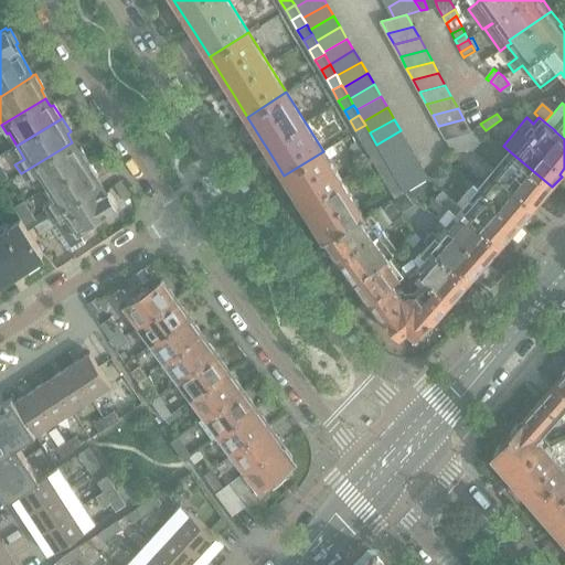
[(464,119),(438,126),(445,138),(455,136),(470,132),(470,130),(464,119)]
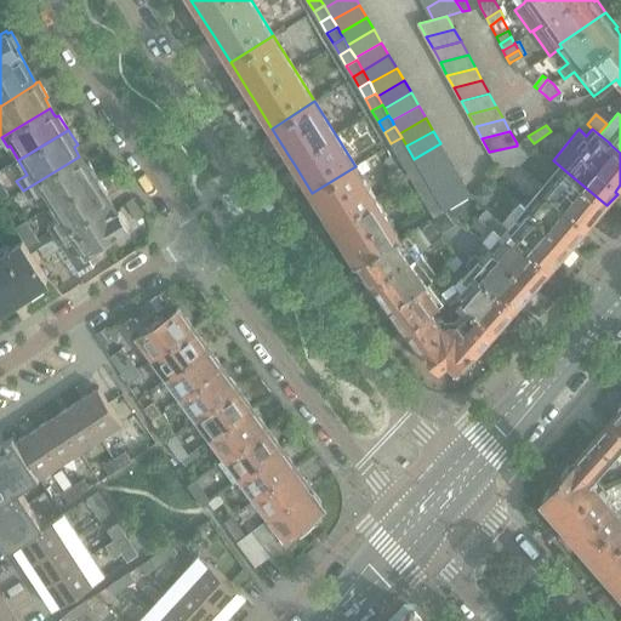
[(528,136),(517,143),(517,146),(522,153),(534,143),(528,136)]
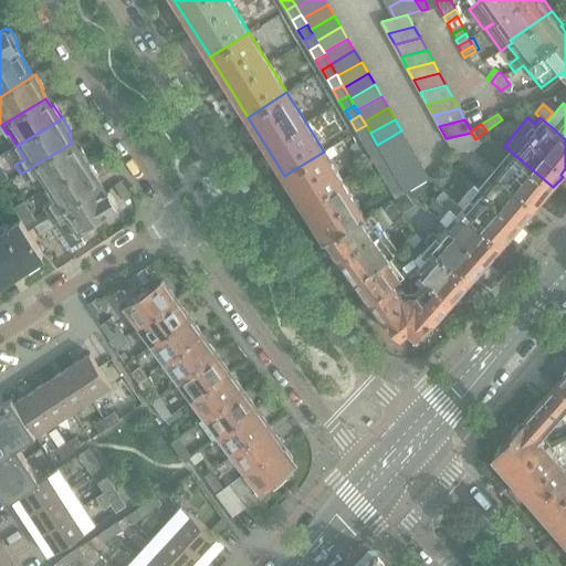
[(366,125),(356,130),(363,140),(371,135),(370,133),(366,125)]
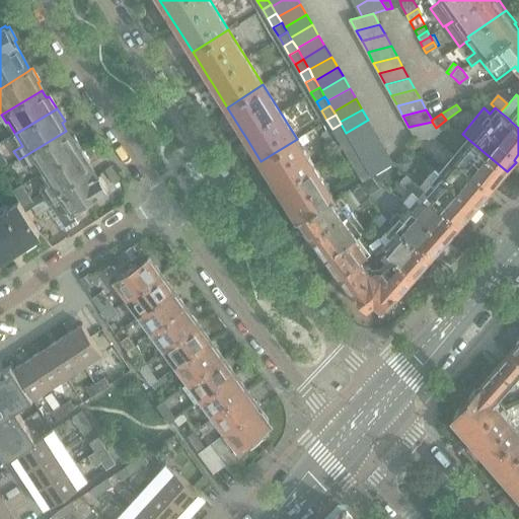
[(368,120),(346,133),(352,142),(352,143),(374,130),(368,120)]
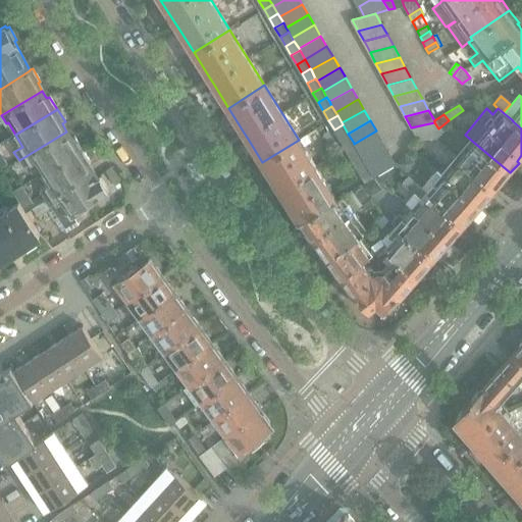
[(434,122),(420,125),(434,139),(436,140),(444,133),(438,128),(434,122)]
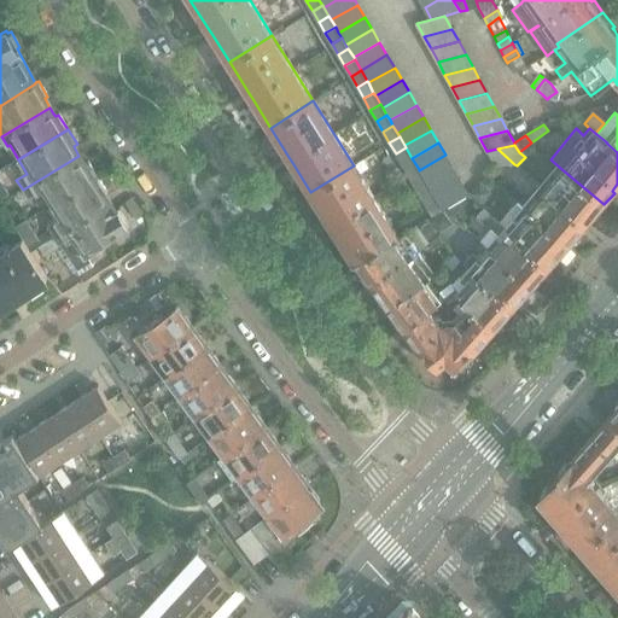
[(406,147),(396,153),(402,164),(412,158),(406,147)]
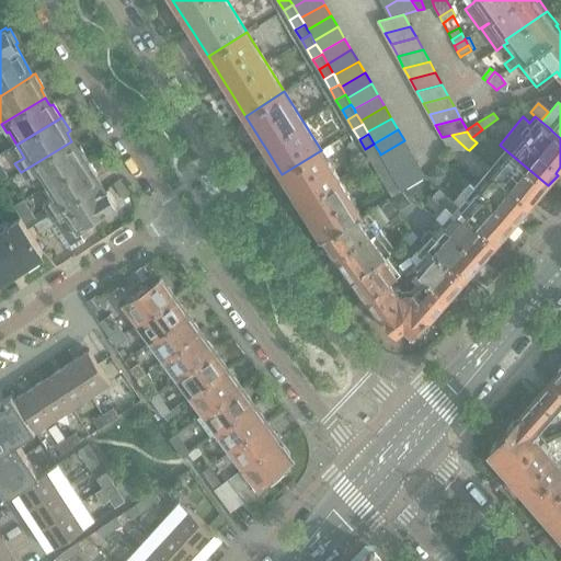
[(451,135),(442,137),(448,150),(449,151),(467,149),(451,135)]
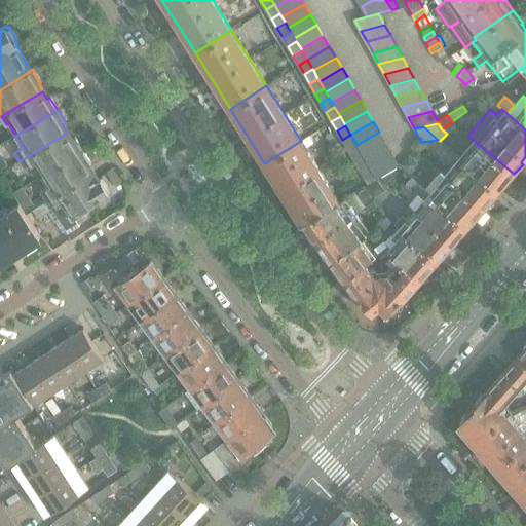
[(379,132),(357,145),(362,153),(363,155),(385,143),(379,132)]
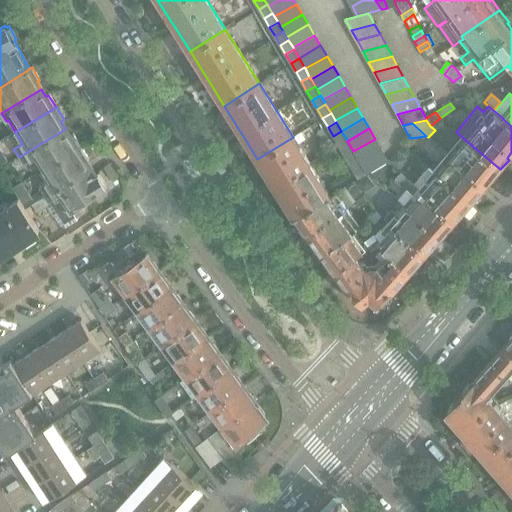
[(65,129),(19,157),(23,165),(32,160),(39,173),(43,170),(80,147),(73,134),(70,136),(68,134),(65,129)]
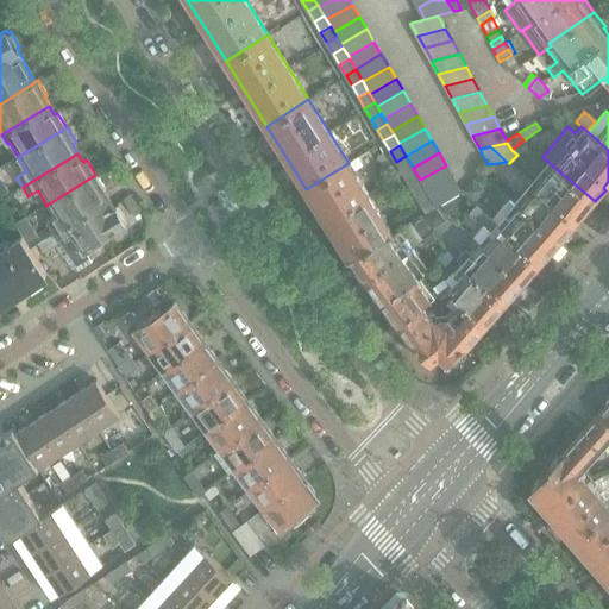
[(406,156),(396,162),(402,173),(413,167),(406,156)]
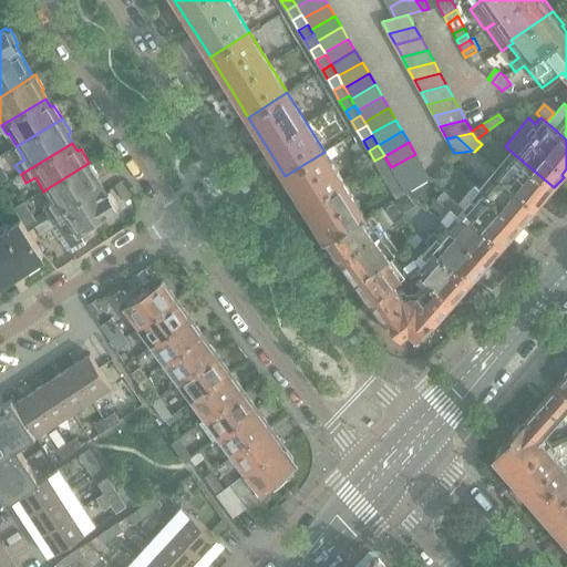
[(325,152),(285,176),(302,204),(306,209),(322,236),(326,240),(364,217),(361,212),(325,152)]
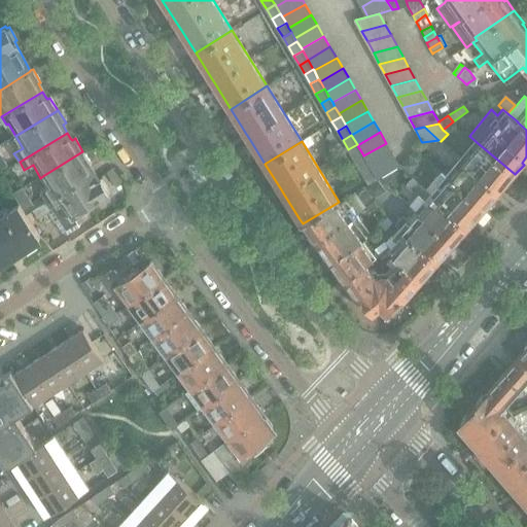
[(386,143),(363,155),(367,163),(370,167),(392,153),(386,143)]
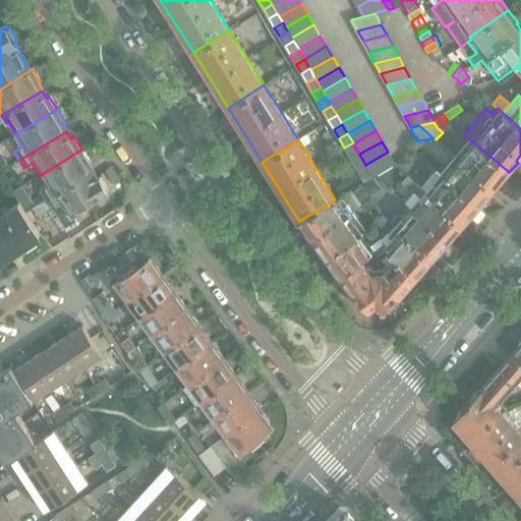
[(472,141),(457,158),(493,188),(498,182),(499,181),(501,182),(509,172),(472,141)]
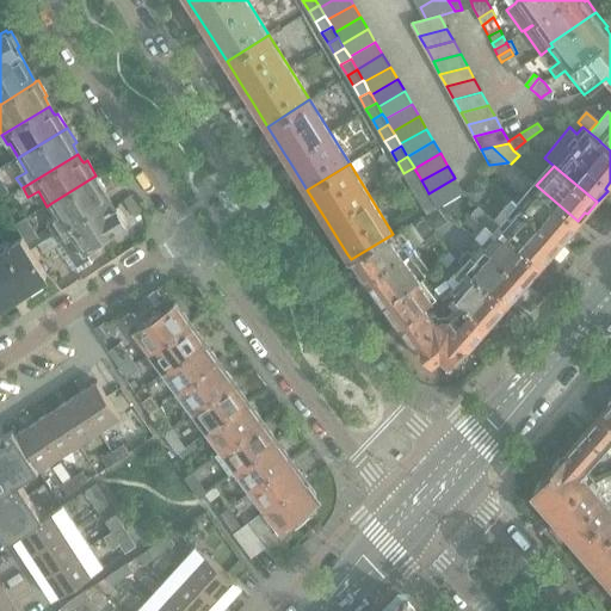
[(414,167),(403,173),(411,184),(420,178),(414,168),(414,167)]
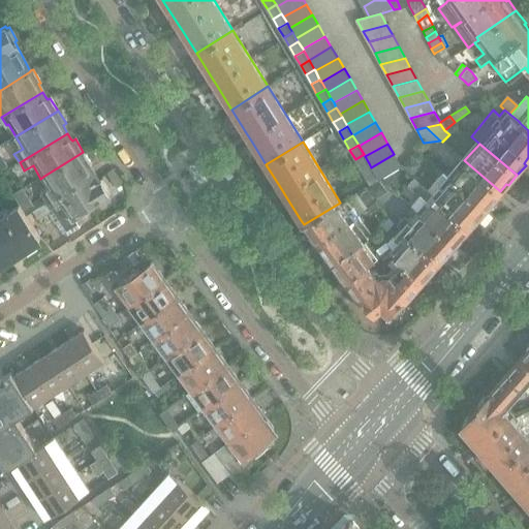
[(42,197),(32,204),(36,211),(93,174),(90,168),(89,166),(91,164),(83,152),(44,176),(40,179),(48,189),(47,190),(47,191),(40,195),(42,197)]
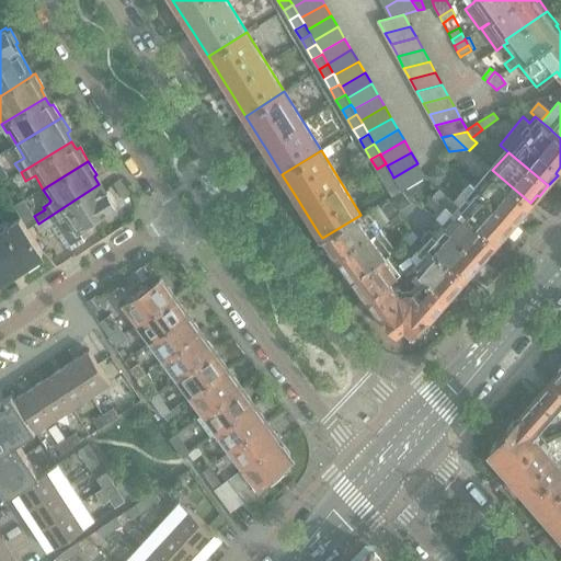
[(386,163),(377,169),(382,179),(391,173),(387,165),(386,163)]
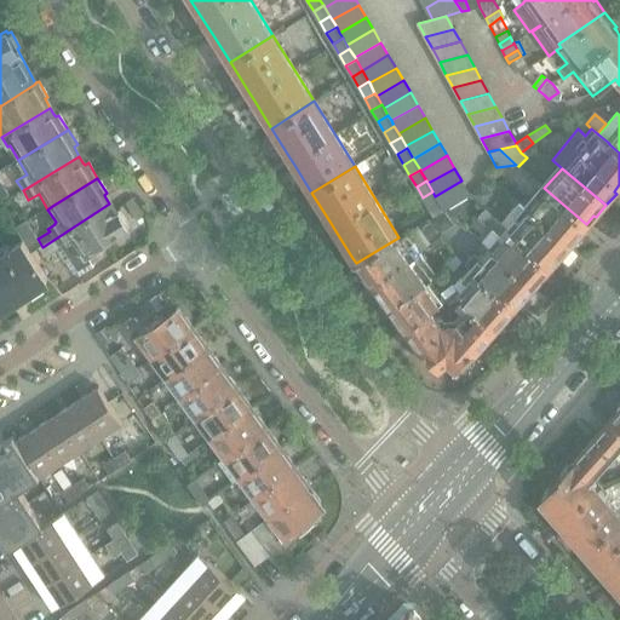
[(461,181),(435,196),(445,211),(470,195),(461,181)]
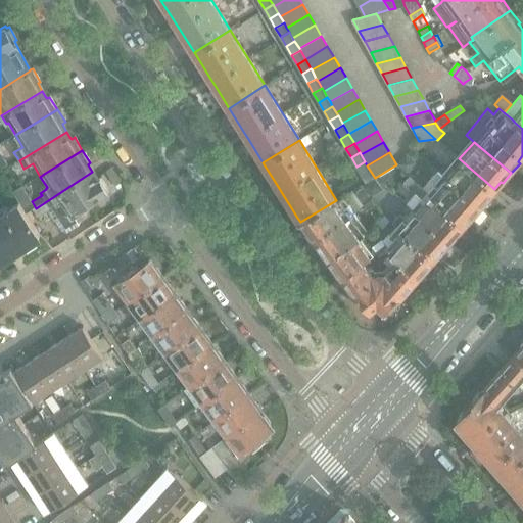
[(396,164),(395,165),(407,175),(411,169),(410,160),(405,156),(396,164)]
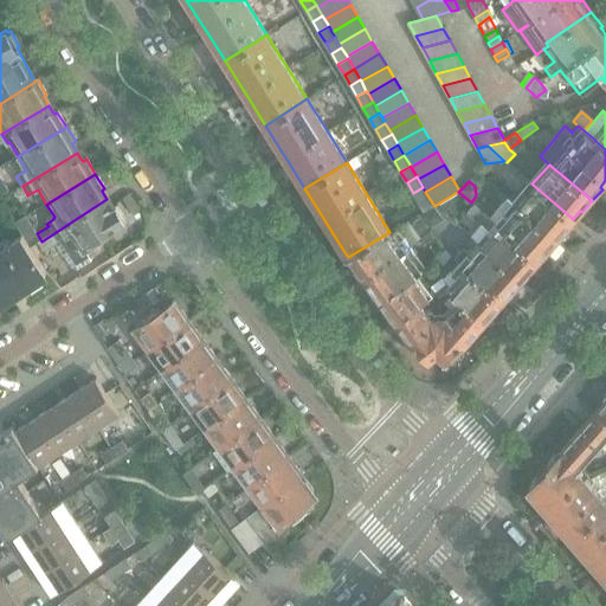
[(532,184),(515,205),(558,242),(568,230),(566,229),(567,226),(573,219),(532,184)]
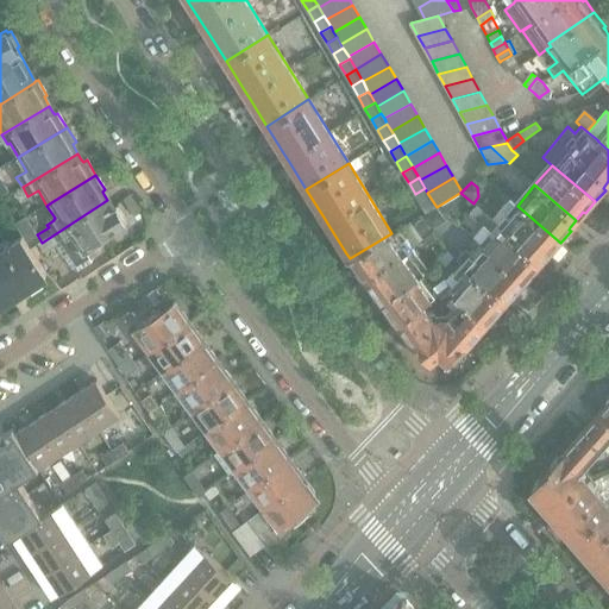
[(425,188),(415,194),(426,213),(437,207),(427,193),(425,188)]
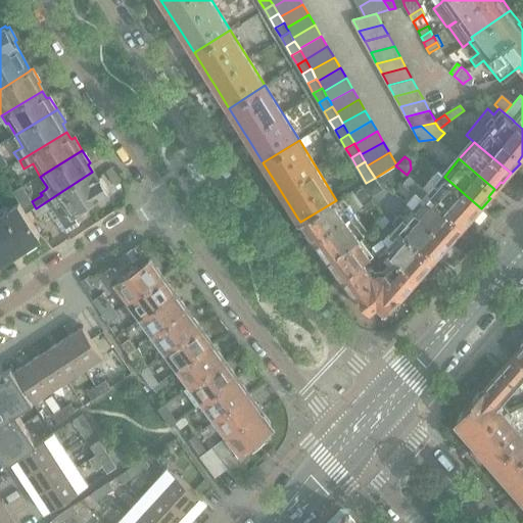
[(437,171),(423,188),(430,194),(464,225),(470,219),(471,217),(473,219),(481,208),(444,177),(437,171)]
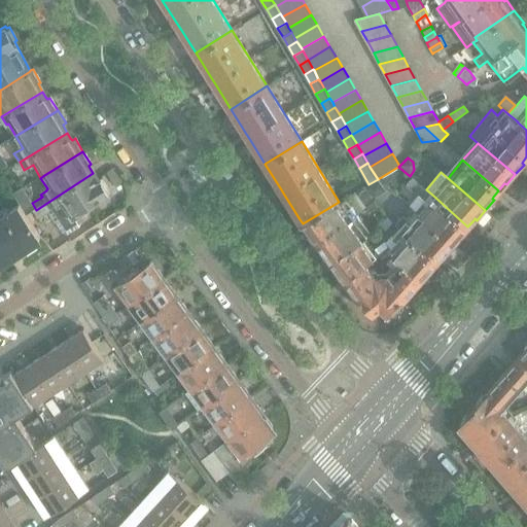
[(93,173),(36,210),(40,215),(47,210),(62,233),(68,234),(79,226),(73,217),(85,210),(84,207),(109,191),(101,179),(98,180),(97,178),(93,173)]
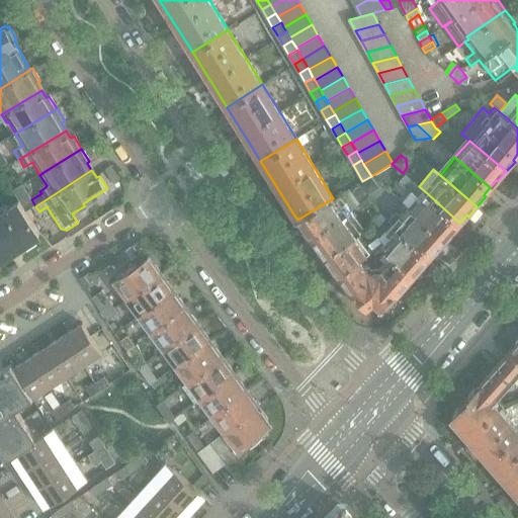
[(405,175),(398,183),(410,193),(402,202),(411,209),(446,241),(455,231),(453,230),(454,229),(459,223),(426,192),(419,186),(405,175)]
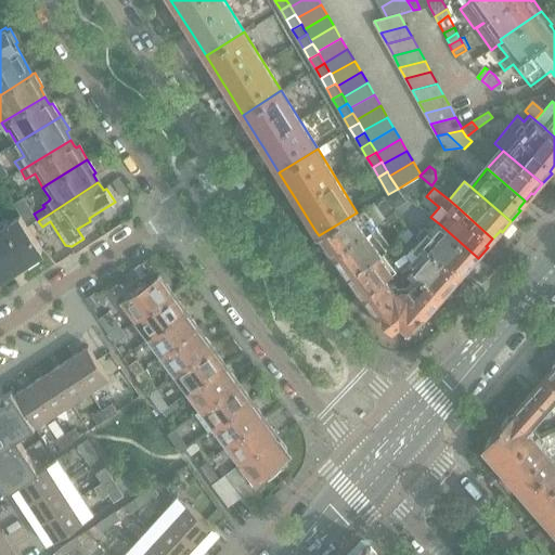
[(394,201),(389,194),(385,197),(389,204),(394,201)]
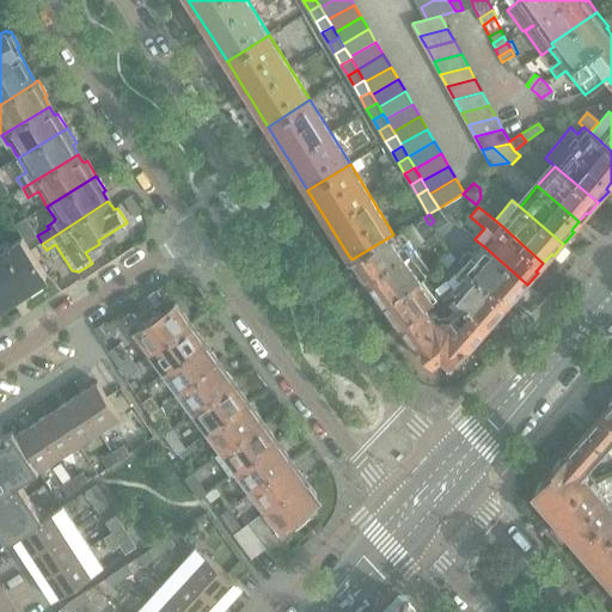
[(17,226),(16,227),(22,237),(31,251),(38,246),(42,244),(37,236),(37,237),(26,220),(23,221),(17,226)]
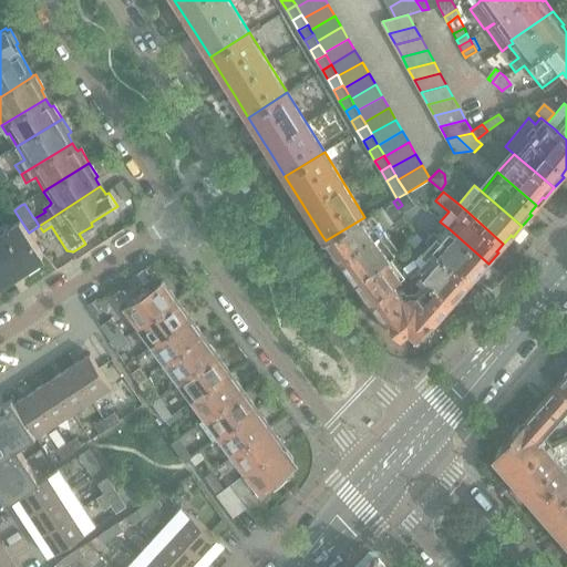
[(393,204),(382,210),(390,223),(401,215),(393,204)]
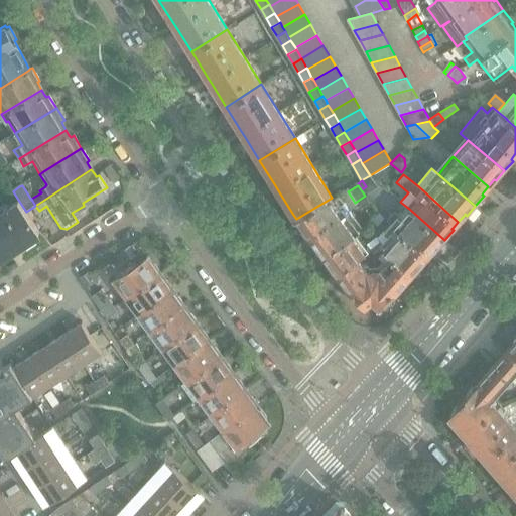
[(297,221),(295,222),(302,232),(304,230),(309,238),(345,212),(350,209),(339,194),(334,197),(332,198),(296,219),(297,221)]
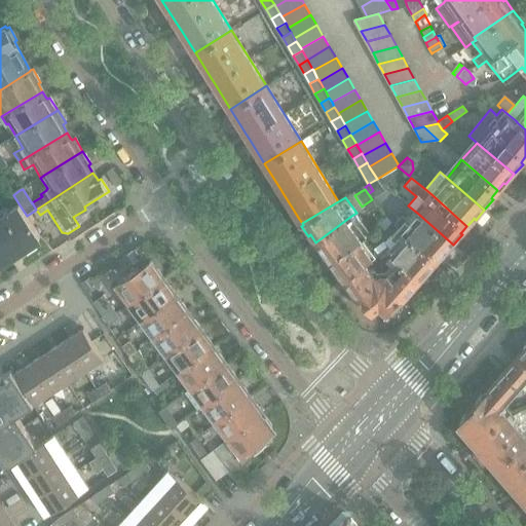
[(373,212),(377,209),(373,202),(369,205),(364,210),(368,215),(373,212)]
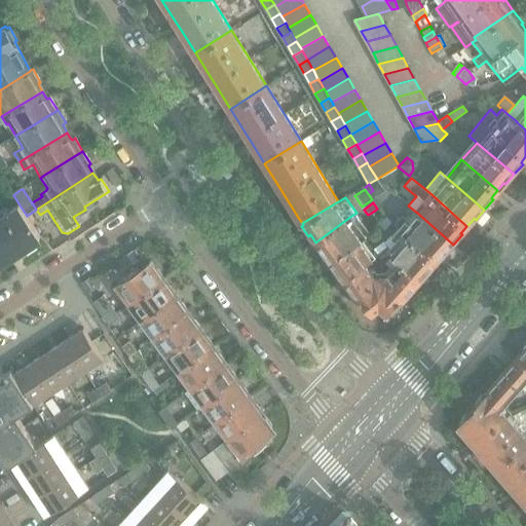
[(0,237),(11,255),(15,253),(27,246),(28,248),(38,240),(36,239),(40,236),(38,233),(28,217),(27,216),(19,203),(8,211),(6,207),(4,209),(4,208),(0,209),(0,237)]
